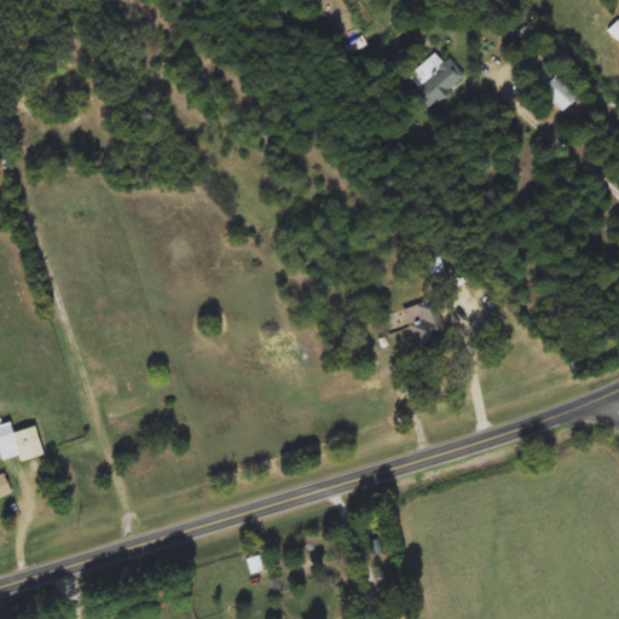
[(414,86),(450,58),(464,79),(428,106),(414,86)]
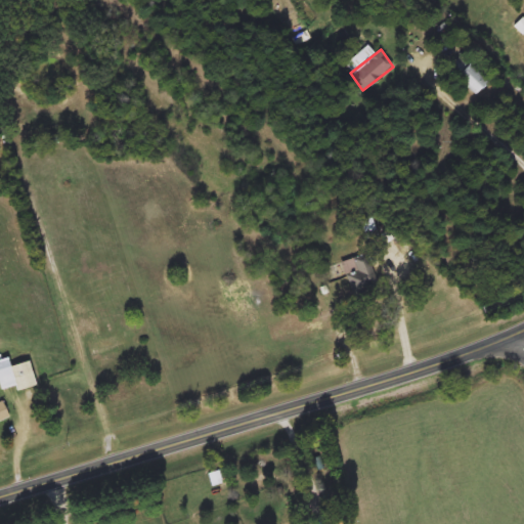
[(475,94),(449,69),(462,56),(487,81),(475,94)]
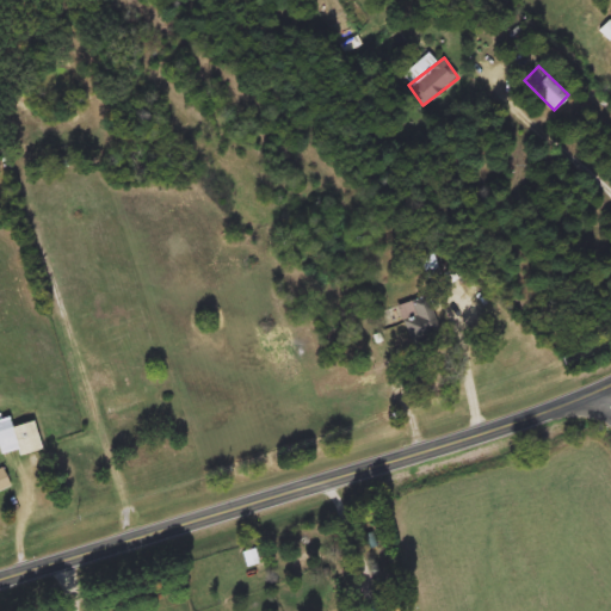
[(403,323),(413,319),(408,306),(436,295),(440,304),(438,306),(438,308),(432,310),(442,334),(412,346),(403,323)]
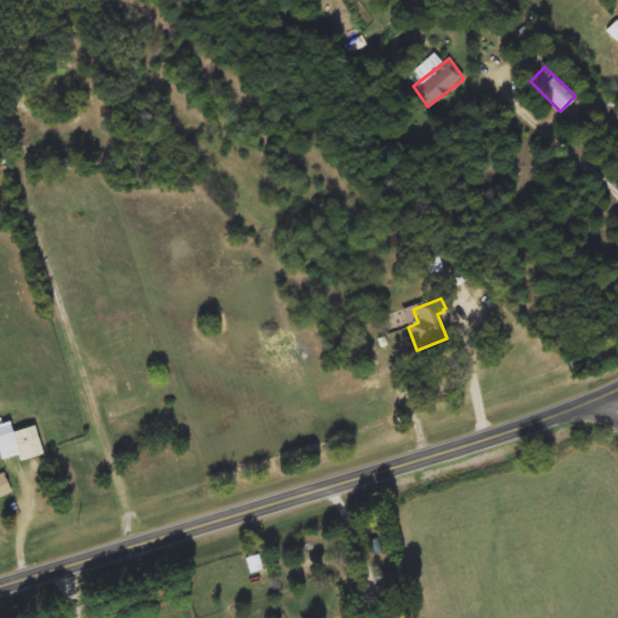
[(3,461),(0,453),(0,425),(9,423),(11,433),(35,425),(45,455),(21,462),(18,456),(3,461)]
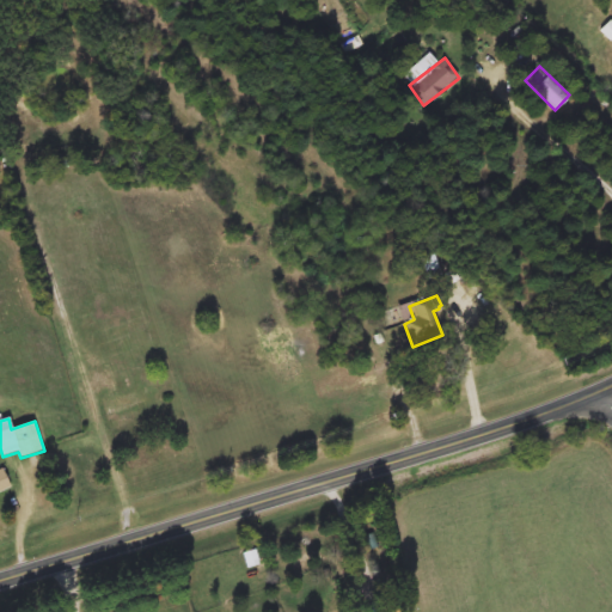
[(12,489),(0,494),(0,471),(4,470),(12,489)]
